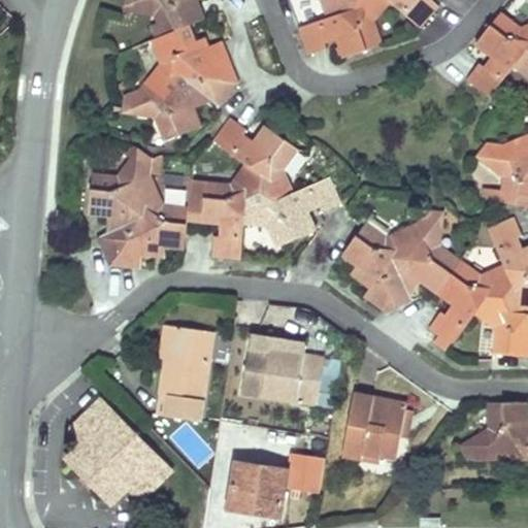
[(126,0),(125,6),(159,11),(163,24),(166,24),(170,34),(189,27),(205,20),(198,0),(197,0),(126,0)]
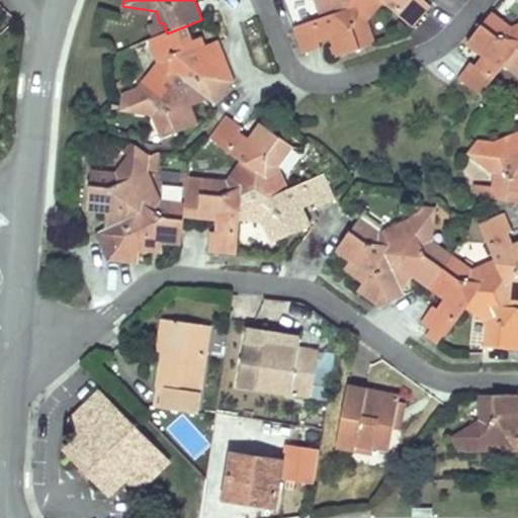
[(379,0),(351,0),(349,11),(329,18),(321,20),(310,24),(293,29),(303,55),(318,51),(322,50),(320,44),(318,36),(329,33),(331,39),(338,58),(372,46),(369,35),(371,34),(367,22),(383,3),(379,0)]
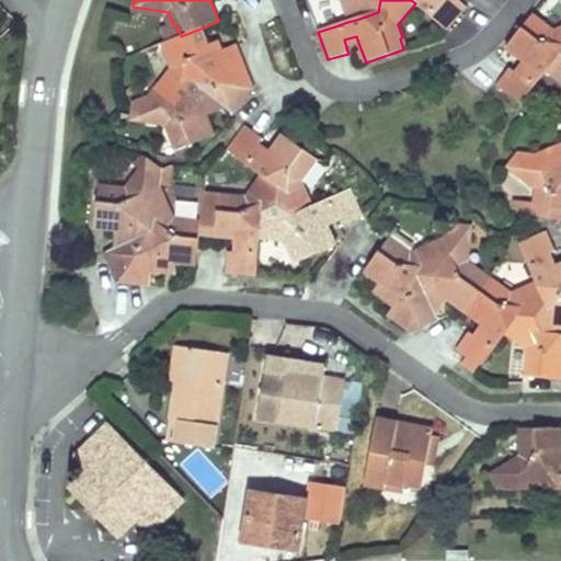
[(350,0),(339,0),(341,0),(347,22),(356,20),(350,0)]
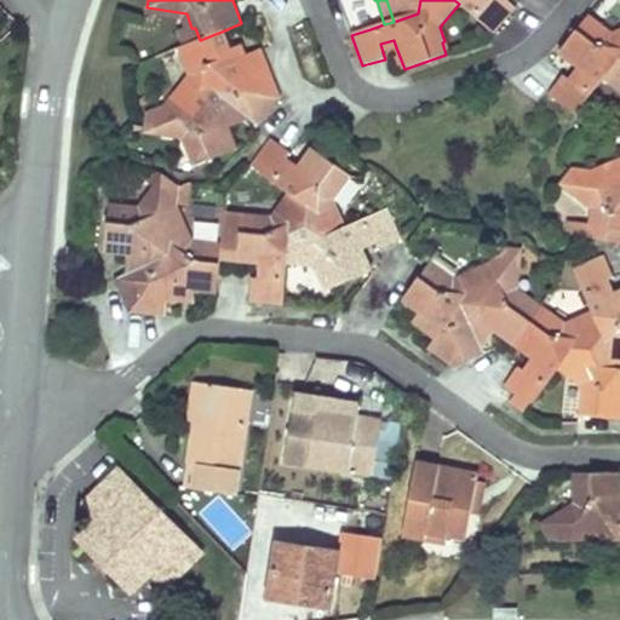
[(386,0),(394,22),(418,13),(420,0),(386,0)]
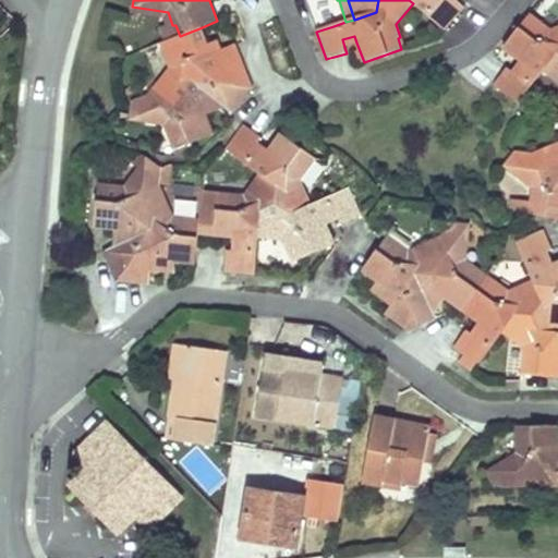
[(409,0),(413,3),(444,29),(463,8),(455,0),(443,0),(439,4),(433,0),(409,0)]
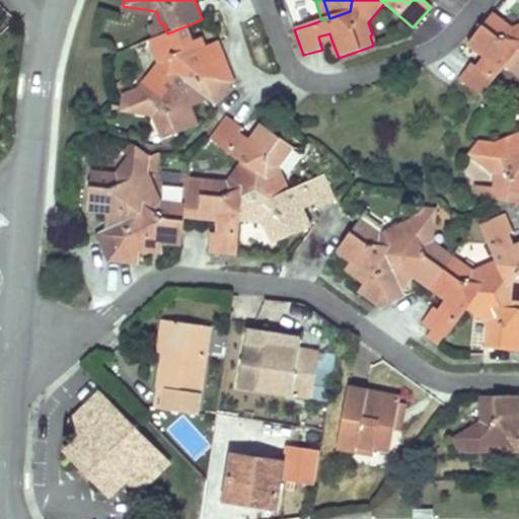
[(463,73),(459,79),(482,96),(503,67),(517,50),(518,50),(518,24),(513,27),(502,19),(500,21),(491,14),(468,44),(484,57),(490,61),(482,71),(475,67),(471,63),(463,73)]
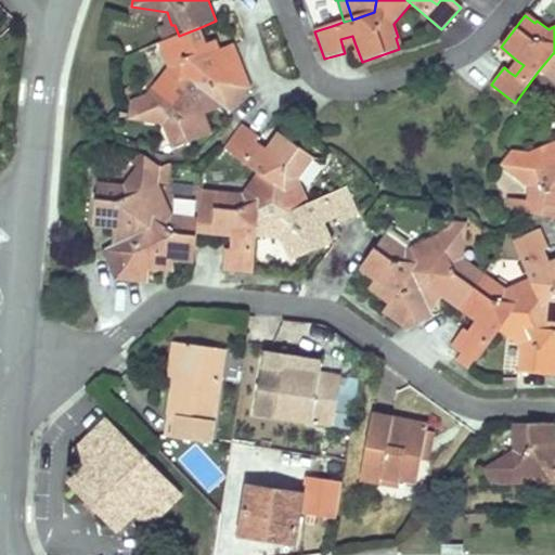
[(206,46),(198,28),(179,36),(164,42),(167,53),(165,54),(170,67),(153,88),(170,102),(188,94),(190,78),(195,77),(208,86),(220,82),(250,88),(242,64),(240,59),(226,64),(219,51),(209,54),(206,46)]
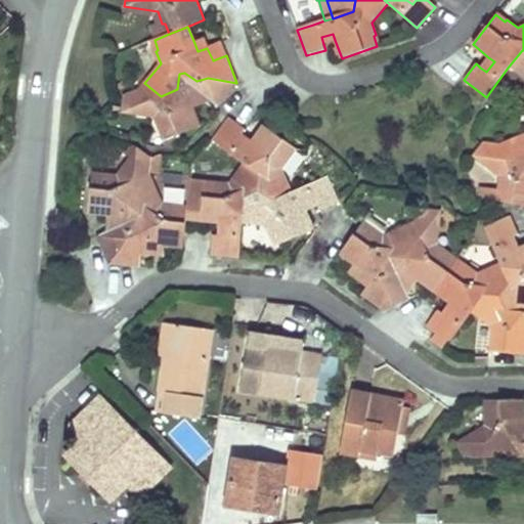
[(333,34),(321,37),(323,44),(335,40),(333,34)]
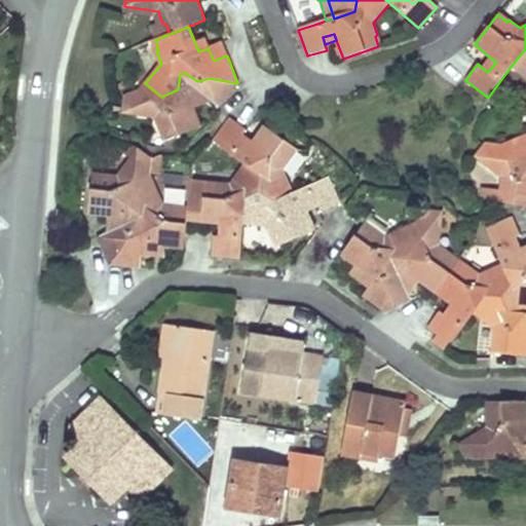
[(198,51),(208,48),(204,40),(195,43),(198,51)]
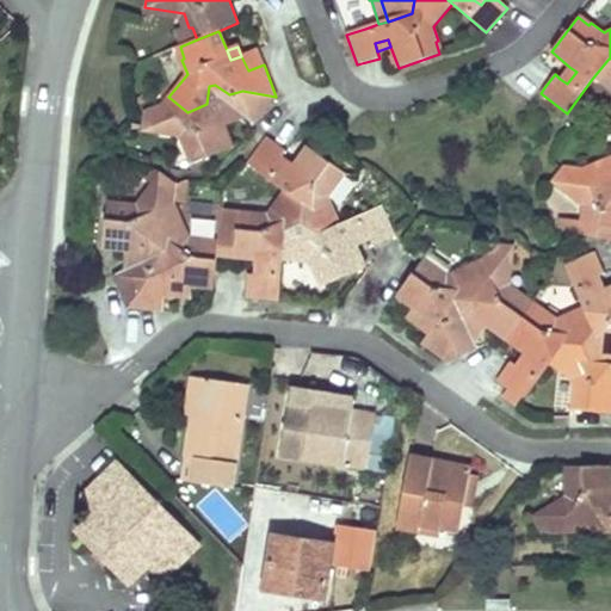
[(610,59),(609,59),(592,79),(610,91),(610,59)]
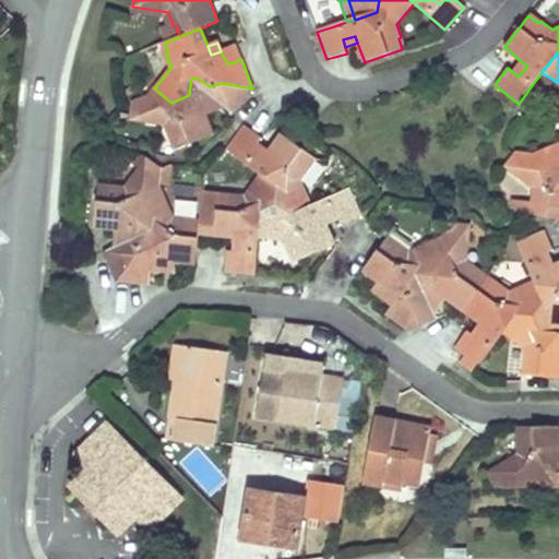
[(521,61),(512,72),(519,76),(527,66),(521,61)]
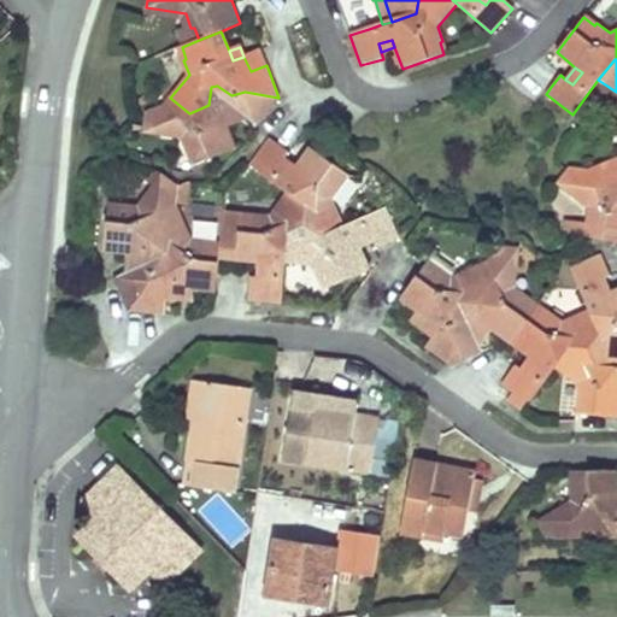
[(278,98),(245,92),(231,95),(217,86),(211,87),(209,105),(189,113),(170,98),(165,104),(157,107),(157,109),(154,123),(145,122),(142,133),(182,140),(188,156),(195,172),(215,174),(209,160),(236,148),(228,127),(225,119),(240,113),(247,118),(258,127),(265,116),(278,98)]
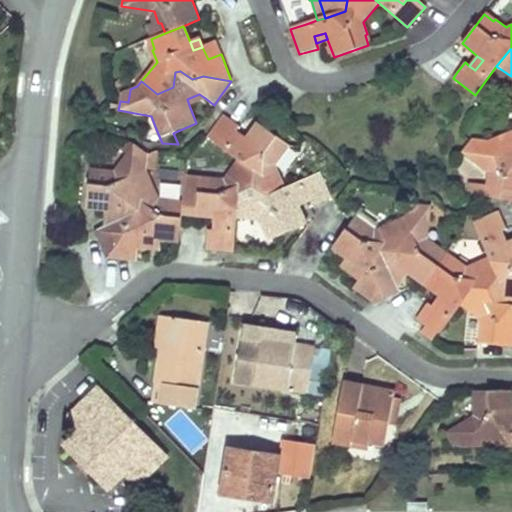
[(128,102),(130,90),(122,92),(120,101),(128,102)]
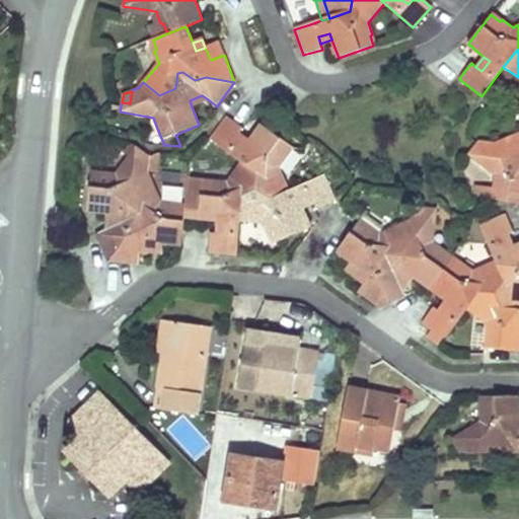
[(202,95),(190,100),(192,106),(208,99),(202,95)]
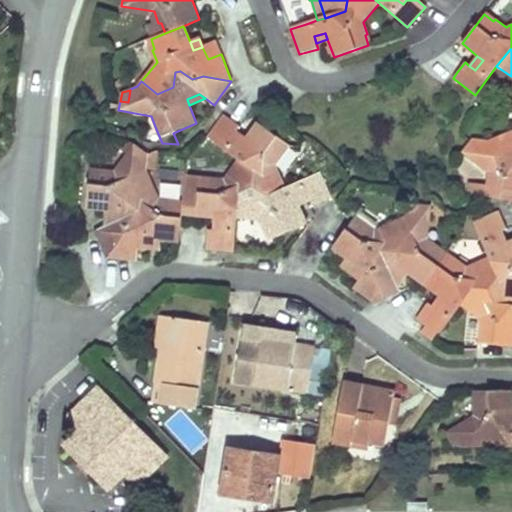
[(208,139),(238,161),(255,174),(254,190),(266,198),(285,188),(276,167),(283,156),(281,154),(287,146),(258,125),(247,139),(242,145),(232,138),(237,131),(240,127),(225,116),(208,138),(208,139)]
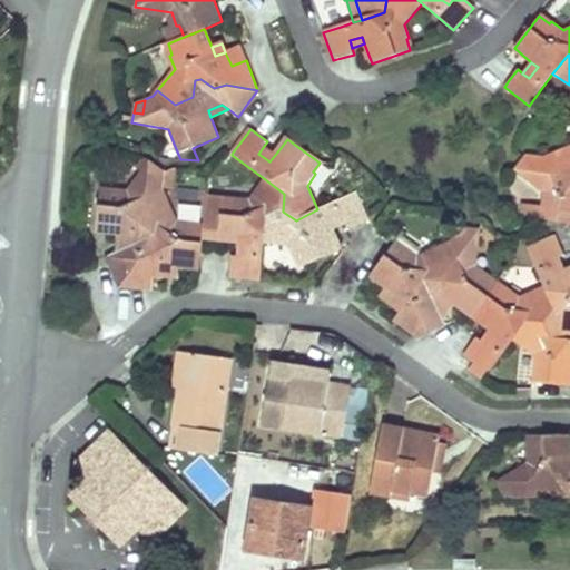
[(275,155),(264,146),(258,154),(269,161),(275,155)]
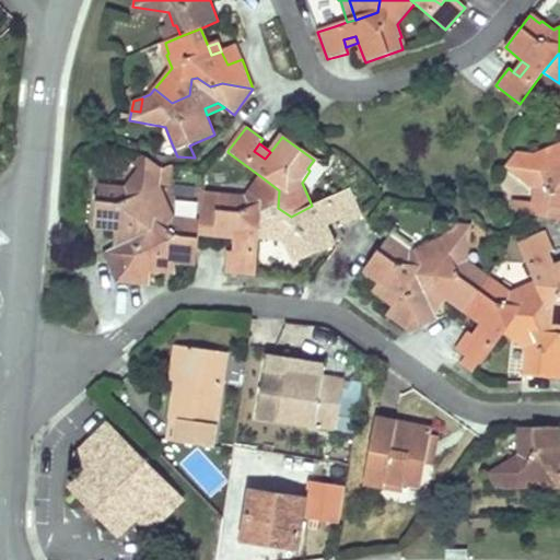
[(559,144),(541,152),(550,173),(559,174),(559,144)]
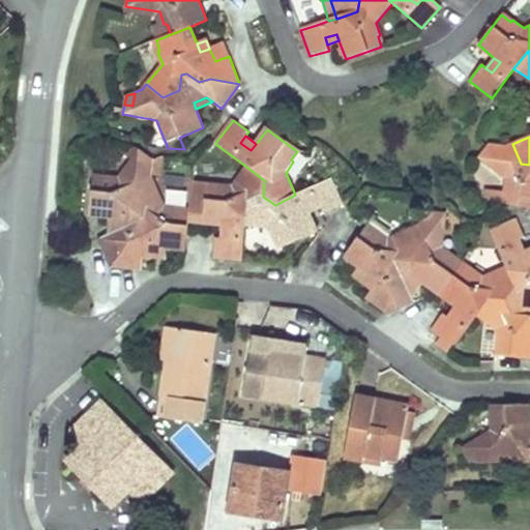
[(529,165),(521,164),(512,144),(505,146),(499,146),(492,155),(484,150),(478,158),(505,178),(503,193),(506,194),(505,203),(529,206),(529,165)]
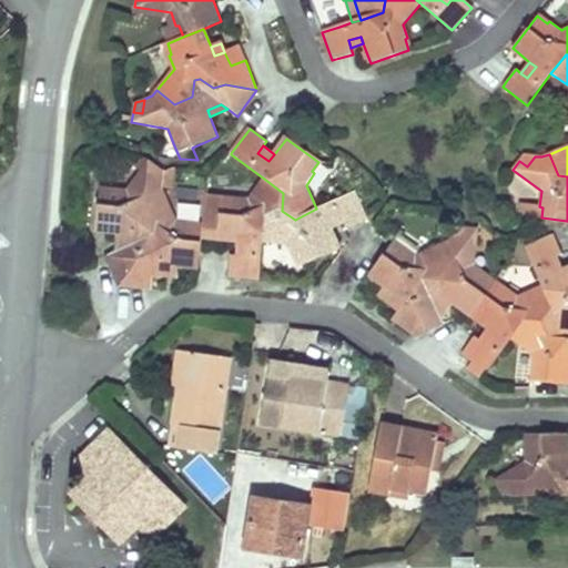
[(524,154),(519,161),(527,166),(535,156),(524,154)]
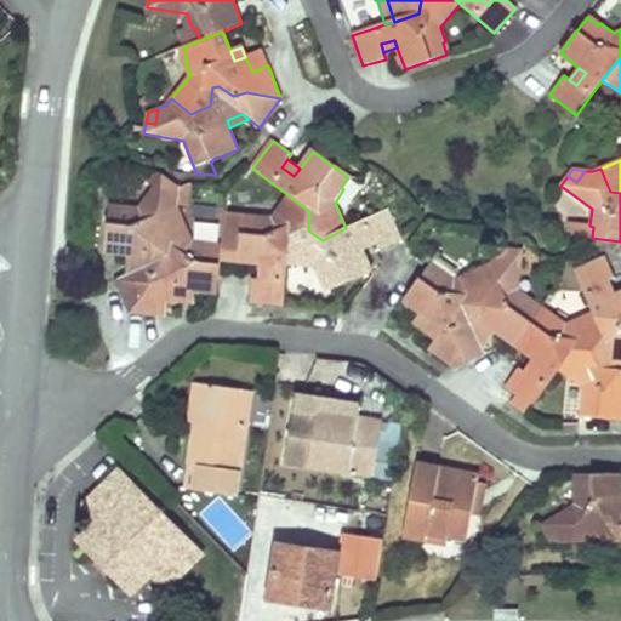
[(131,172),(130,187),(142,189),(146,182),(148,175),(136,174),(132,172),(131,172)]
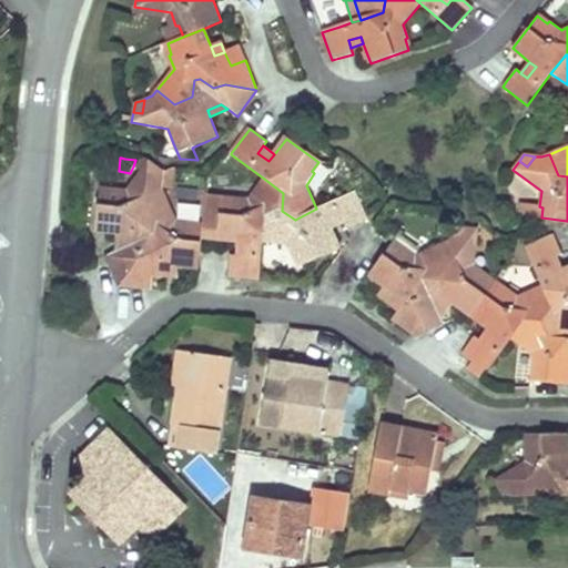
[(143,169),(149,160),(145,158),(135,160),(133,166),(141,170),(143,169)]
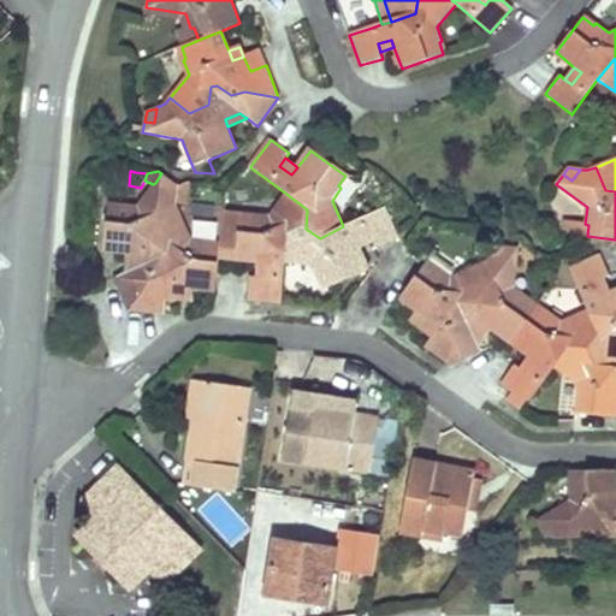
[(154,244),(155,223),(179,214),(175,203),(175,202),(176,196),(164,189),(171,181),(161,173),(155,183),(153,184),(137,207),(122,205),(120,207),(108,206),(104,248),(126,252),(135,252),(135,270),(125,273),(113,279),(129,311),(150,278),(152,268),(169,260),(169,256),(169,255),(154,244)]
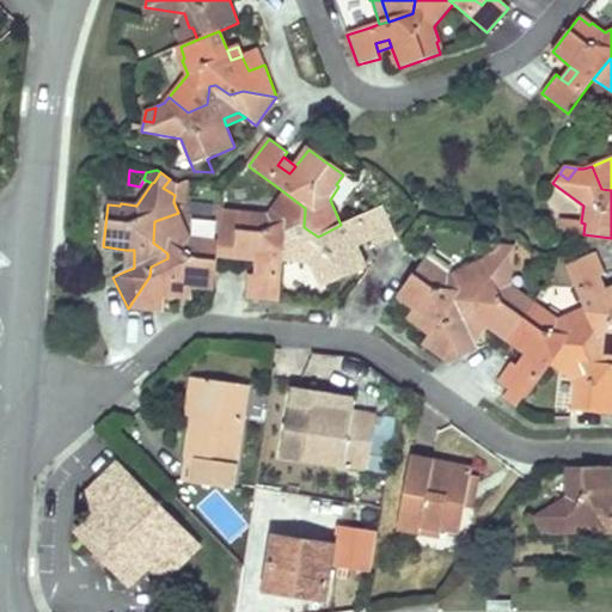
[(177,183),(170,179),(163,188),(175,195),(177,183)]
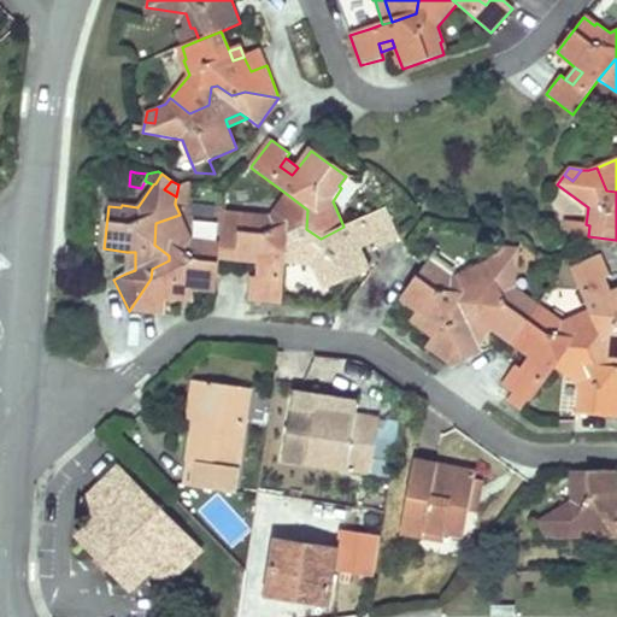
[(187,204),(189,181),(188,181),(178,184),(176,197),(175,203),(187,204)]
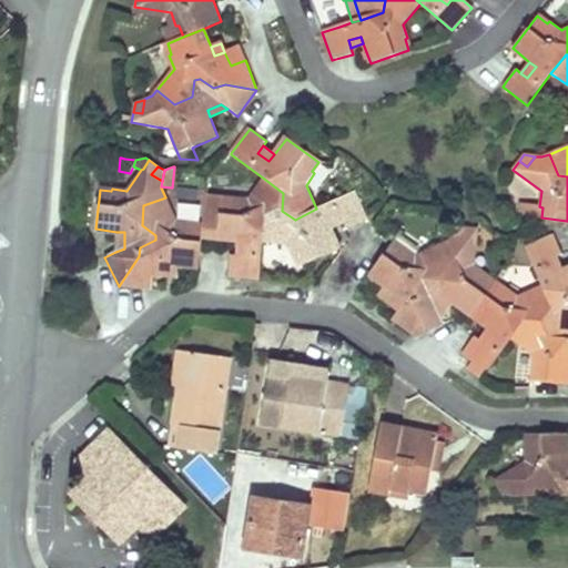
[(229,276),(259,281),(263,240),(265,216),(282,211),(283,193),(264,179),(249,200),(233,199),(233,201),(206,199),(204,213),(203,229),(202,239),(237,242),(246,243),(244,257),(236,256),(231,255),(229,276)]
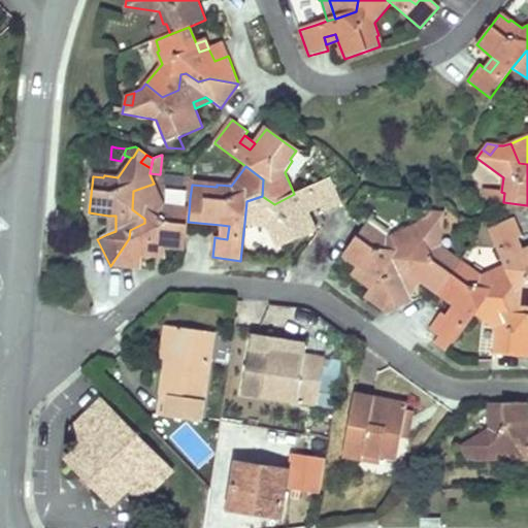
[(274,204),(262,196),(246,201),(244,223),(269,226),(274,238),(276,237),(282,248),(315,232),(306,213),(303,206),(316,201),(320,208),(321,211),(340,204),(338,200),(329,179),(294,194),(274,204)]
